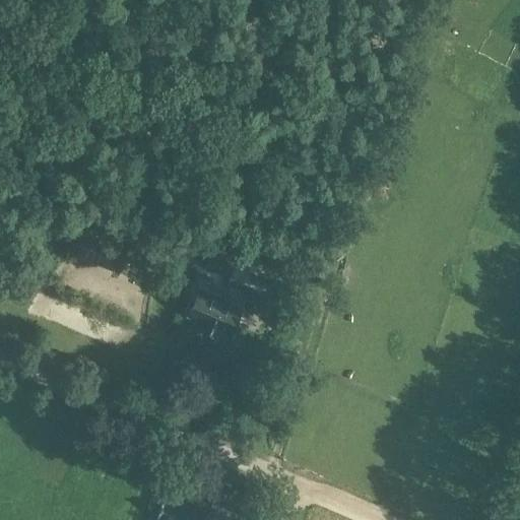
[(205,267),(229,277),(235,263),(210,253),(205,267)]
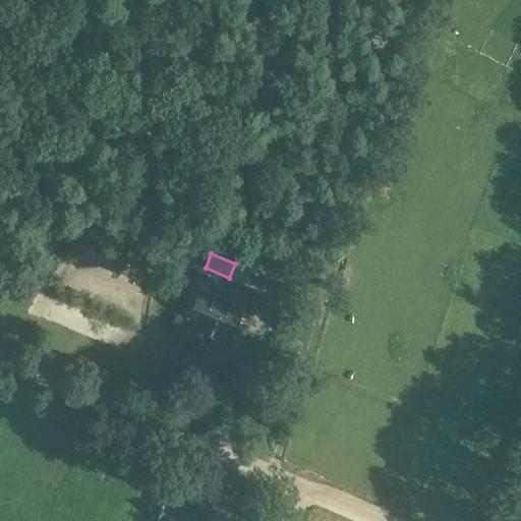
[(221,328),(232,333),(241,310),(229,306),(231,302),(225,300),(226,297),(217,294),(216,297),(198,291),(189,315),(203,321),(198,329),(218,336),(221,328)]
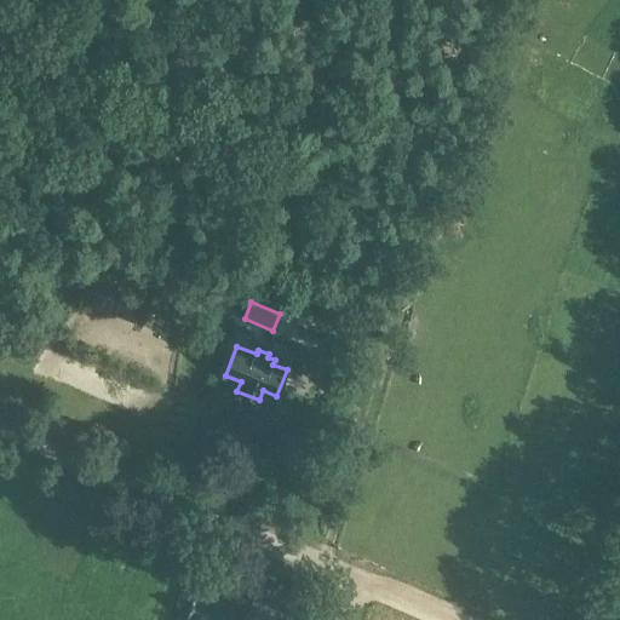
[(246,619),(248,613),(247,613),(195,596),(194,595),(187,618),(188,618),(189,618),(190,618),(189,619),(246,619)]
